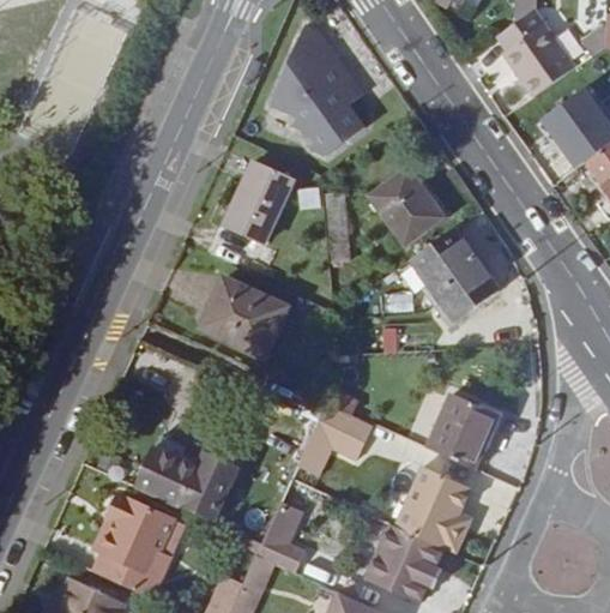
[(515,0),(514,23),(533,11),(535,10),(535,0),(515,0)]
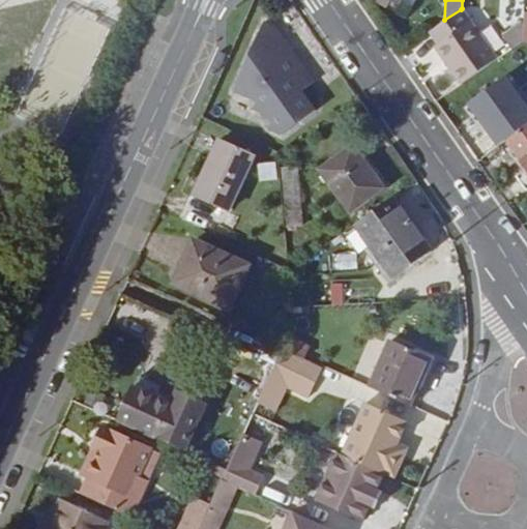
[(56,6),(16,112),(59,128),(99,23),(56,6)]
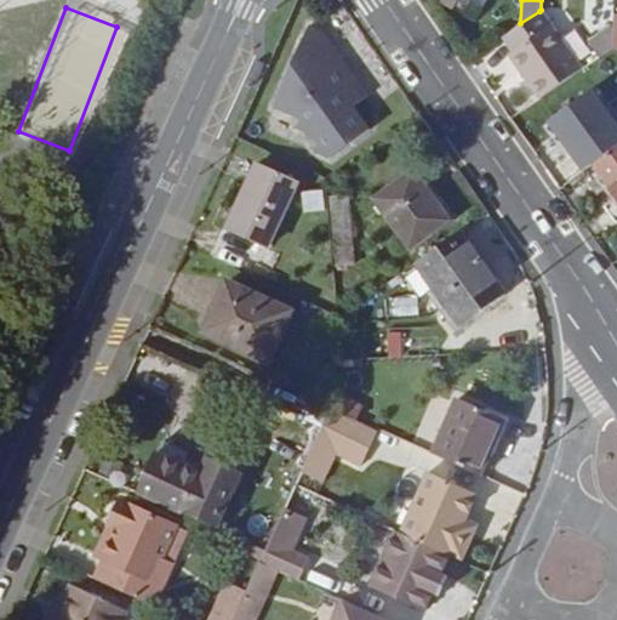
[(616,50),(616,10),(607,10),(606,29),(584,29),(584,50),(616,50)]
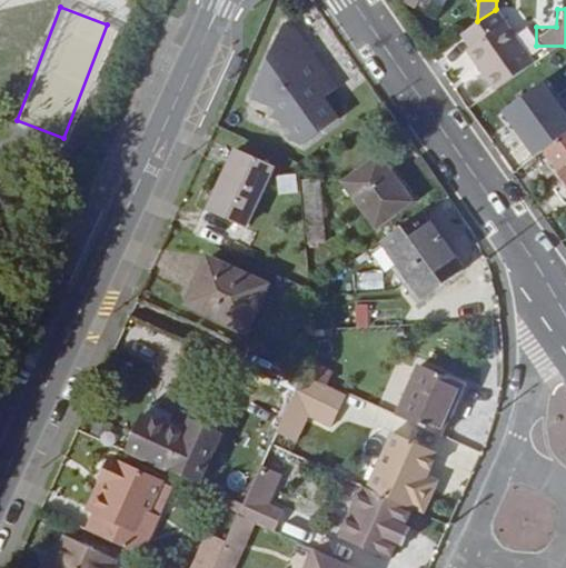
[(495,10),(477,21),(462,32),(470,47),(468,49),(496,89),(533,63),(495,10)]
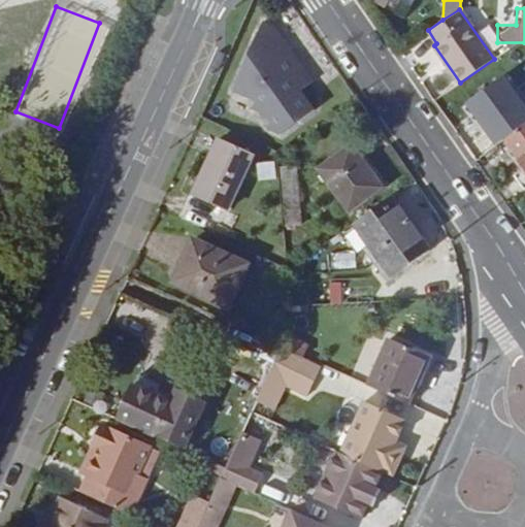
[(263,21),(232,89),(255,100),(252,107),(264,112),(269,121),(265,128),(281,134),(314,108),(299,89),(308,83),(297,67),(300,65),(271,24),(263,21)]
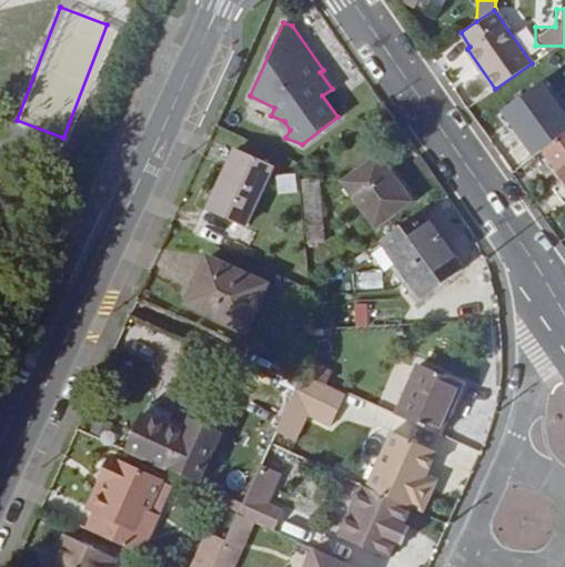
[(323,70),(320,72),(332,89),(335,87),(323,70)]
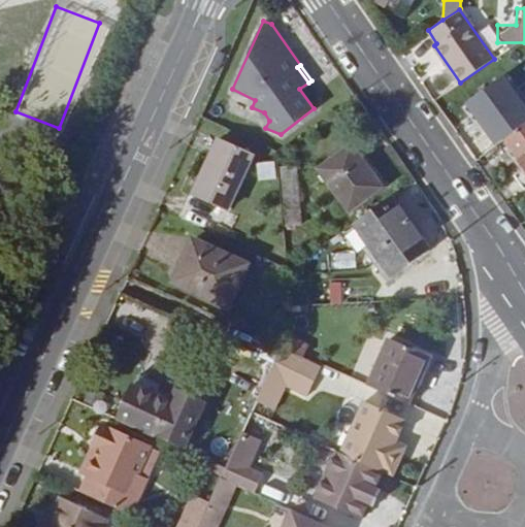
[(462,103),(491,143),(524,119),(524,108),(501,75),(462,103)]
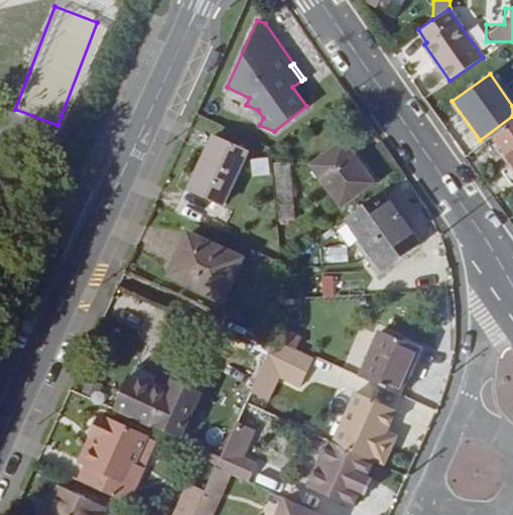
[(512,120),(492,136),(512,164),(512,120)]
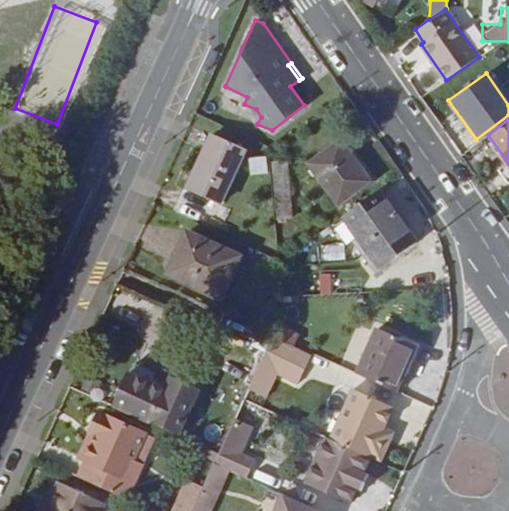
[(245,150),(211,135),(187,188),(220,203),(245,150)]
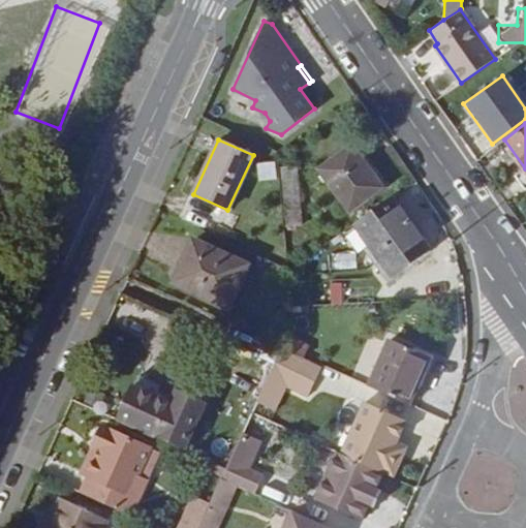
[(319,169),(349,210),(382,187),(352,147),(319,169)]
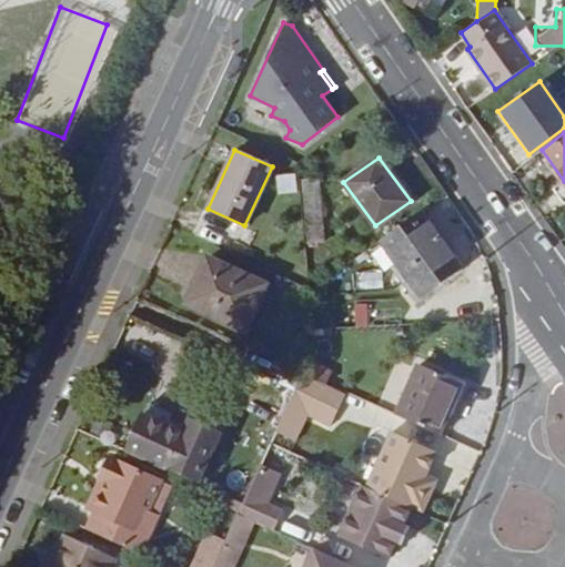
[(295,190),(293,175),(275,178),(278,193),(295,190)]
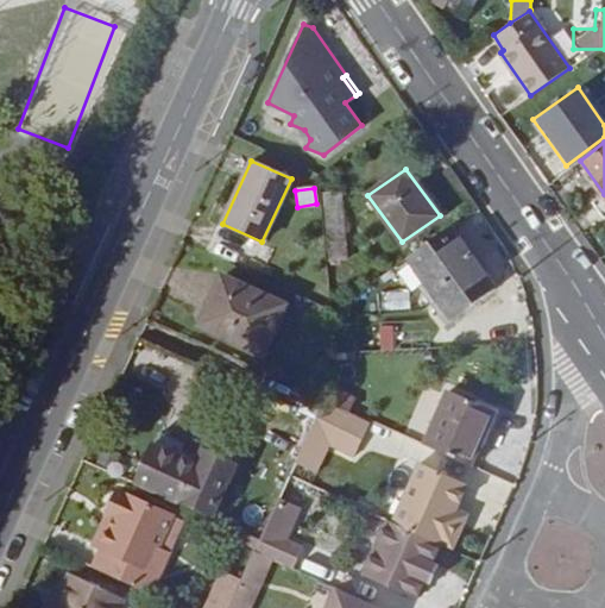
[(331,261),(346,259),(340,194),(323,195),(331,261)]
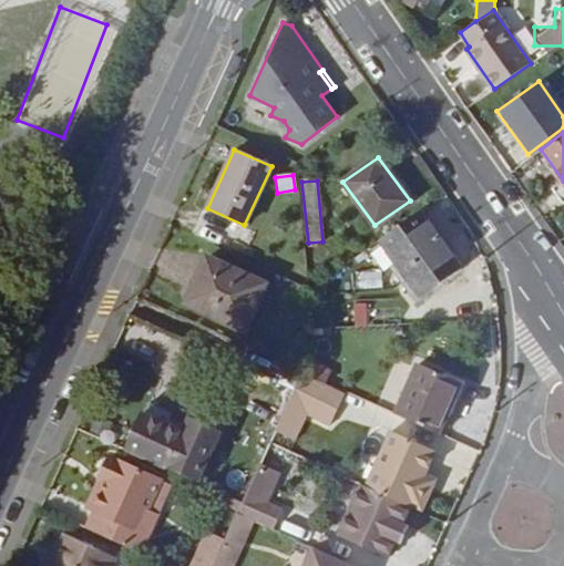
[(563,202),(563,182),(554,189),(563,202)]
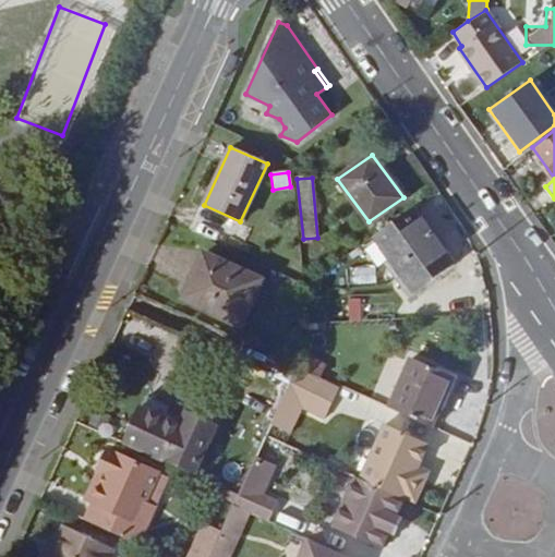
[(454,264),(414,208),(374,235),(415,293),(454,264)]
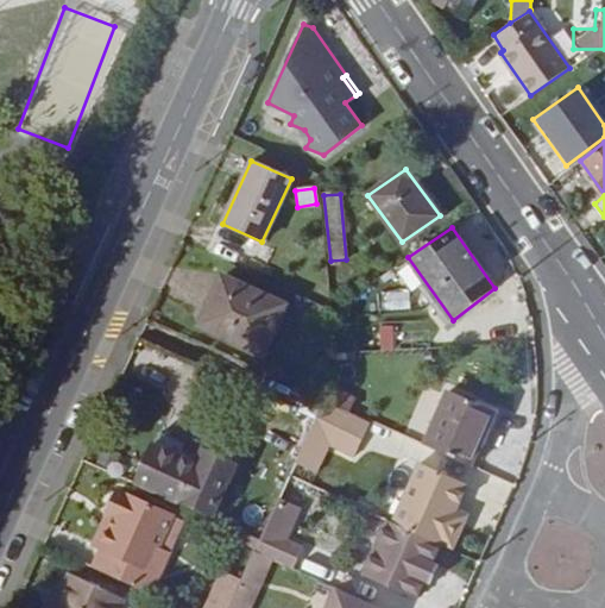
[(262,353),(284,305),(221,276),(199,325),(262,353)]
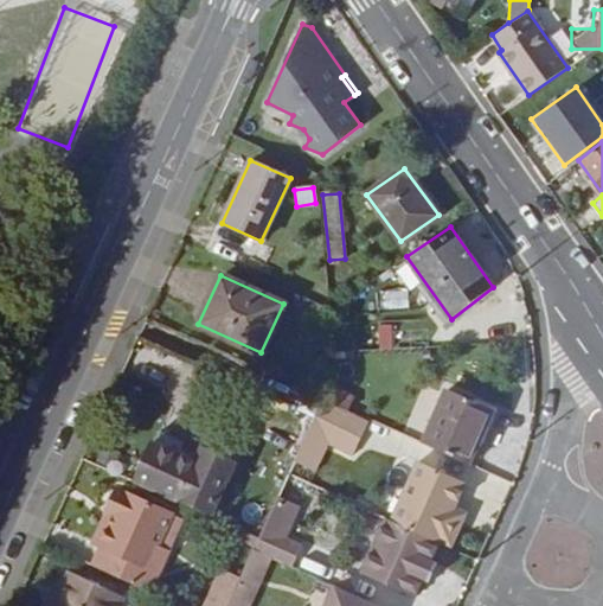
[(354,396),(332,386),(326,399),(348,409),(354,396)]
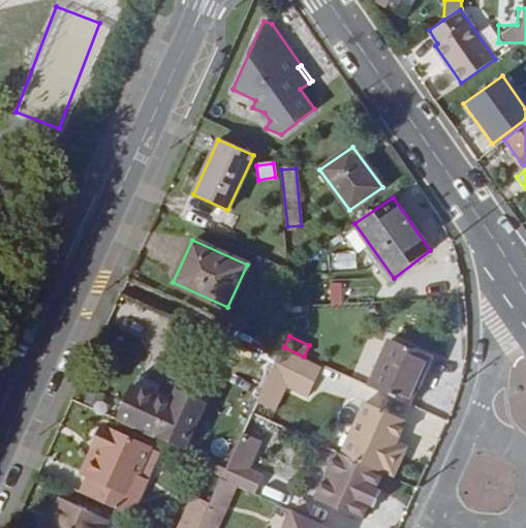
[(369,386),(409,404),(430,358),(390,340),(369,386)]
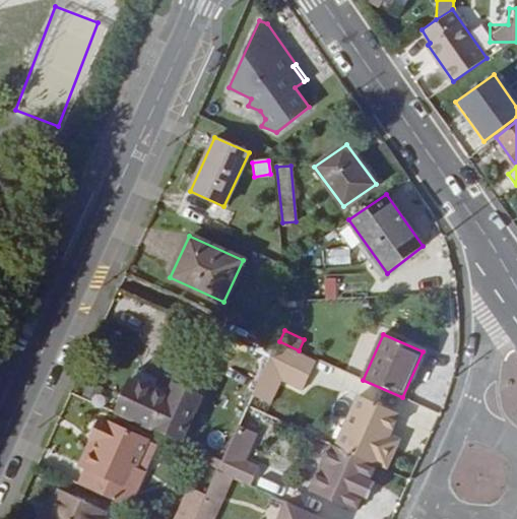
[(277,340),(253,394),(271,402),(282,380),(303,389),(316,359),(299,350),(279,341),(277,340)]
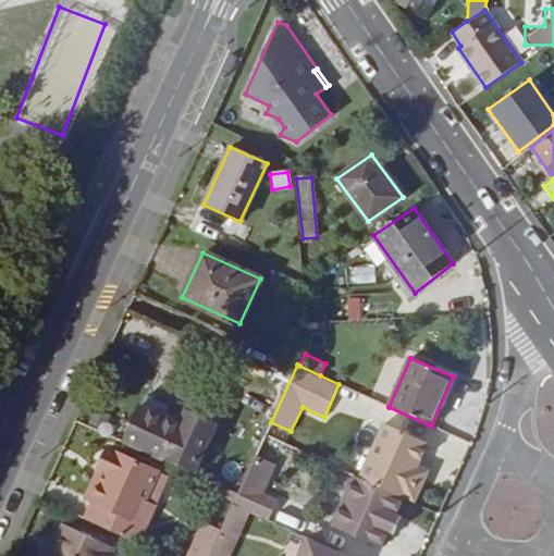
[(123,443),(195,474),(222,416),(195,403),(185,423),(140,405),(123,443)]
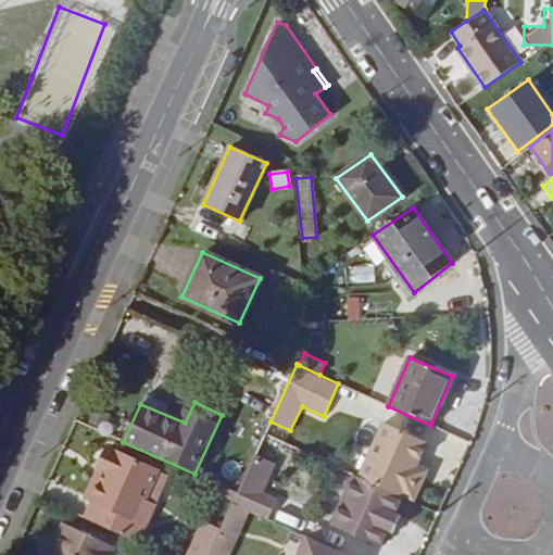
[(384,423),(359,477),(414,502),(424,480),(413,475),(428,442),(384,423)]
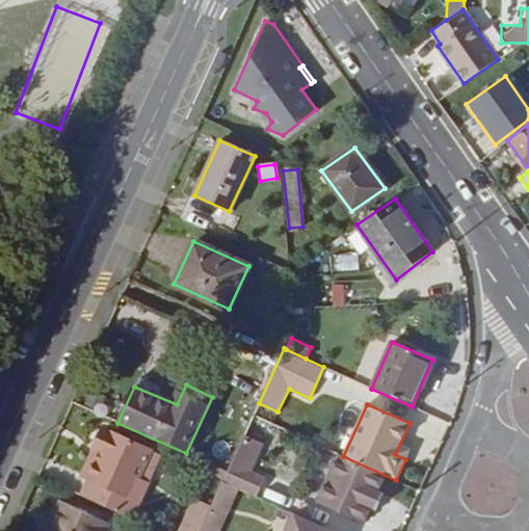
[(138,478),(151,451),(103,429),(94,450),(100,452),(87,479),(90,481),(83,498),(131,520),(149,482),(138,478)]
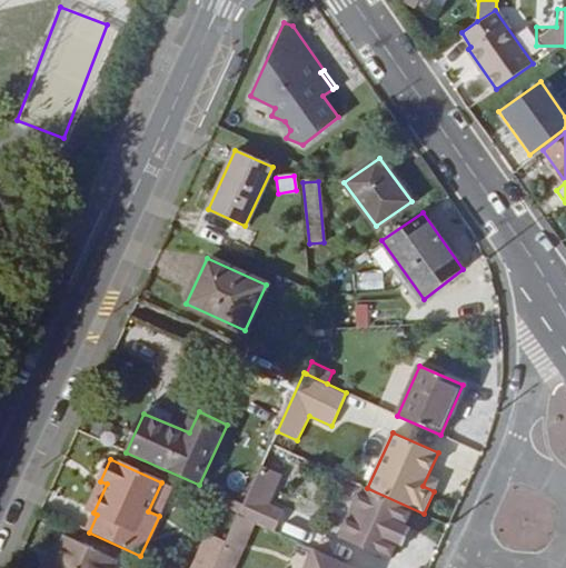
[(434,491),(438,481),(427,476),(423,486),(434,491)]
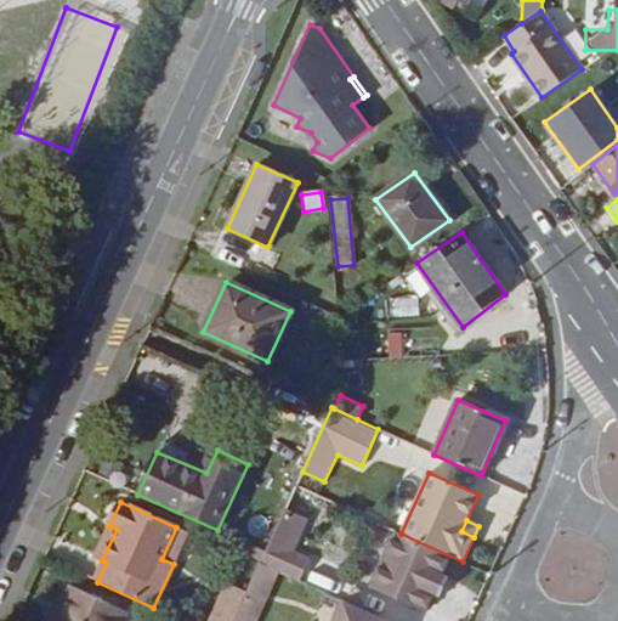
[(109,526),(95,558),(102,560),(117,529),(109,526)]
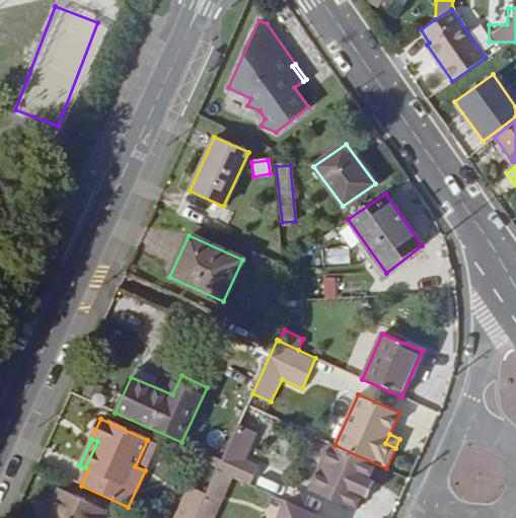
[(369,479),(376,464),(335,445),(329,443),(309,488),(355,509),(362,494),(365,495),(372,481),(369,479)]
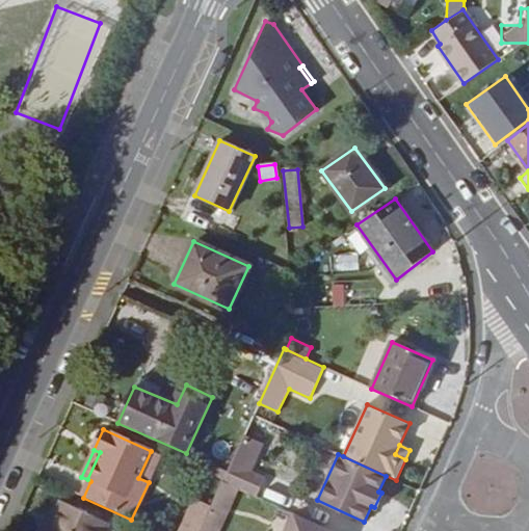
[(206,502),(191,496),(185,508),(200,514),(206,502)]
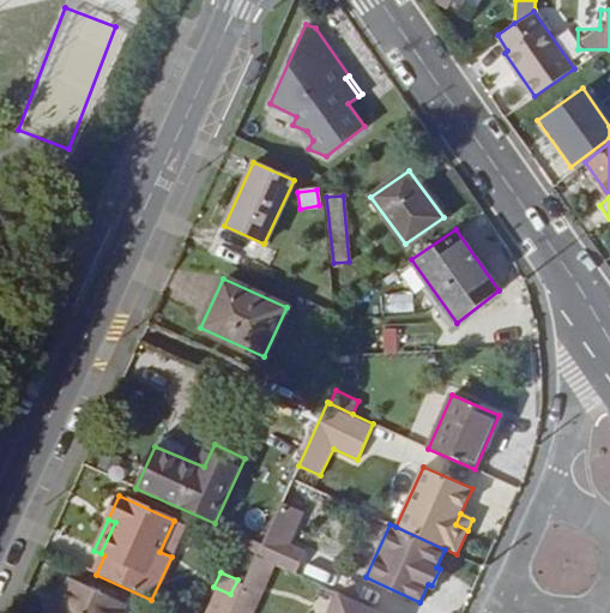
[(118,612),(124,602),(71,578),(54,612),(118,612)]
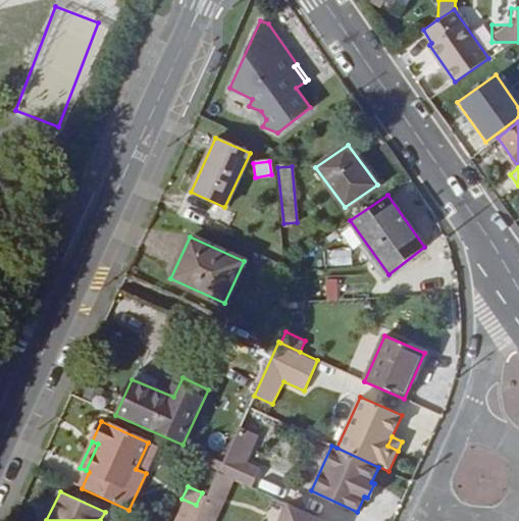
[(330,520),(291,503),(282,520),(330,520)]
